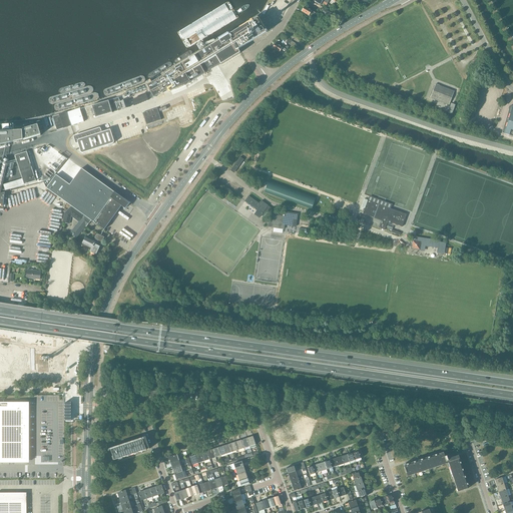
[(317,14),(315,12),(305,7),(302,12),(309,16),(311,13),(314,14),(316,15),(317,14)]
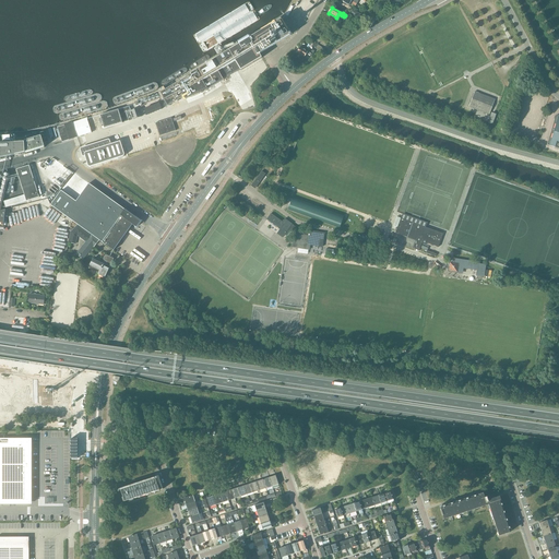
[(351,15),(358,19),(361,14),(354,10),(351,15)]
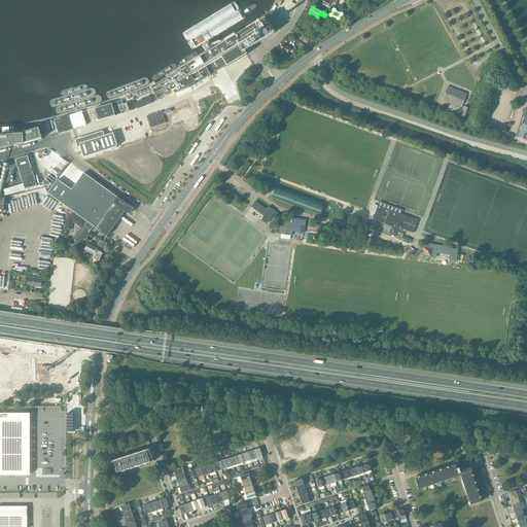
[(221,64),(219,60),(221,58),(221,59),(222,58),(227,67),(247,55),(244,50),(274,33),(265,19),(216,47),(196,61),(195,61),(194,62),(192,62),(180,70),(176,72),(177,73),(166,79),(151,88),(155,94),(154,94),(157,99),(159,99),(161,102),(169,98),(168,95),(174,92),(175,94),(190,88),(196,84),(211,75),(206,68),(212,64),(215,68),(221,64)]
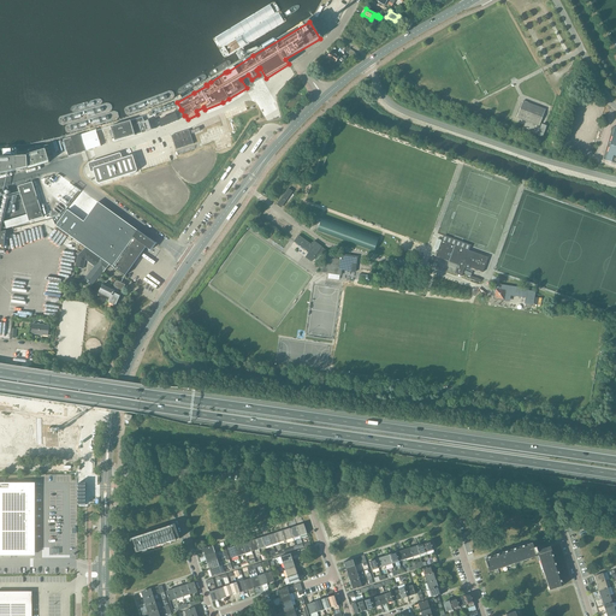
[(373,36),(375,37),(385,25),(383,24),(373,36)]
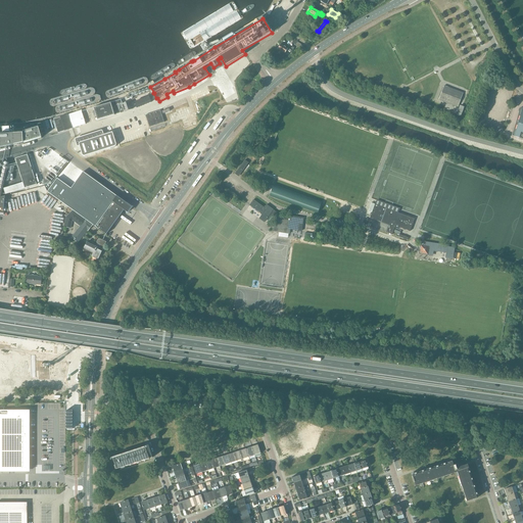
[(281,44),(280,46),(279,47),(278,48),(278,49),(285,54),(287,50),(290,52),(291,51),(292,51),(294,48),(290,45),(288,48),(281,44)]
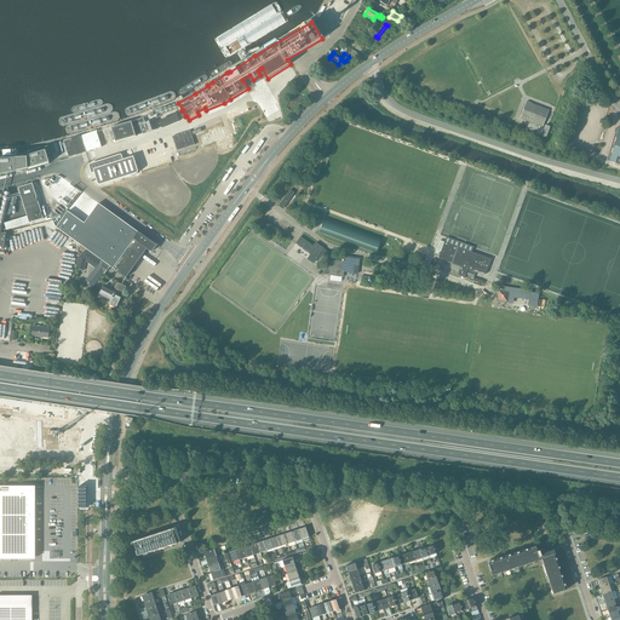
[(527,102),(520,119),(543,127),(549,110),(527,102)]
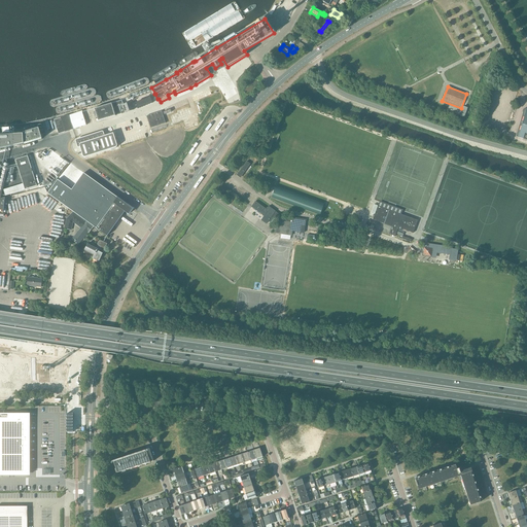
[(136,103),(134,104),(136,109),(138,108),(152,103),(150,97),(136,103)]
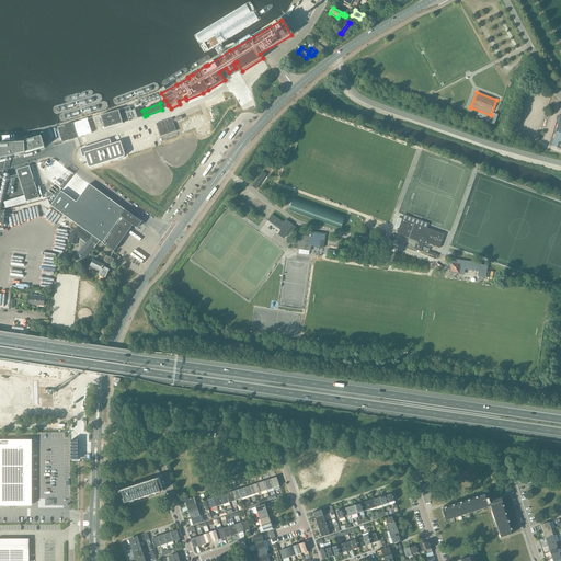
[(139,109),(132,111),(129,106),(119,111),(124,123),(129,122),(129,121),(134,119),(142,117),(139,109)]
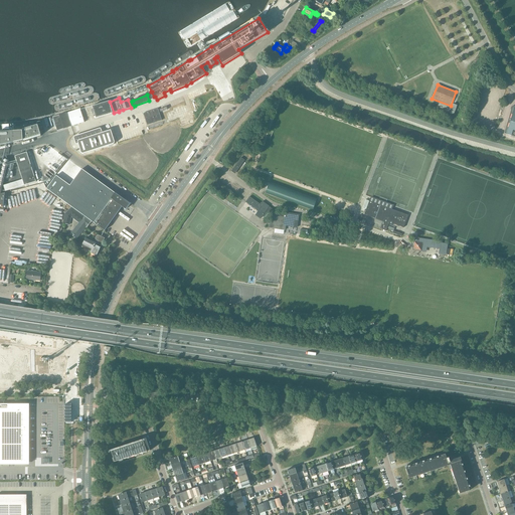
[(110,102),(95,106),(92,107),(96,119),(113,113),(110,102)]
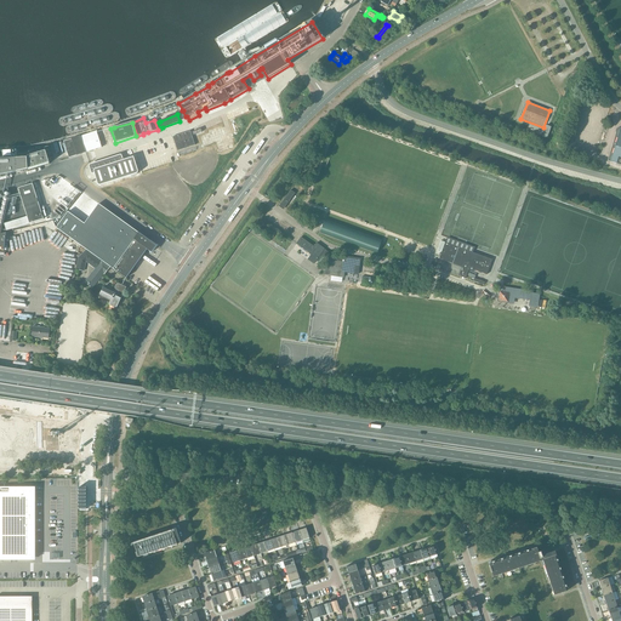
[(200,136),(204,147),(212,143),(227,137),(222,127),(200,136)]
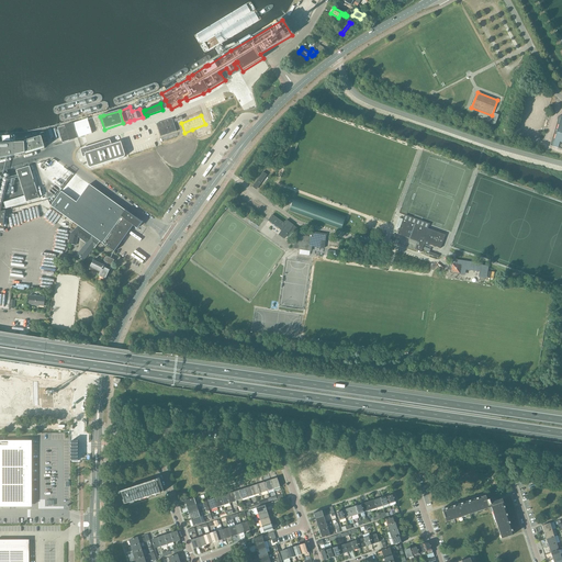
[(491,116),(489,122),(495,124),(497,116),(493,115),(493,116),(491,116)]
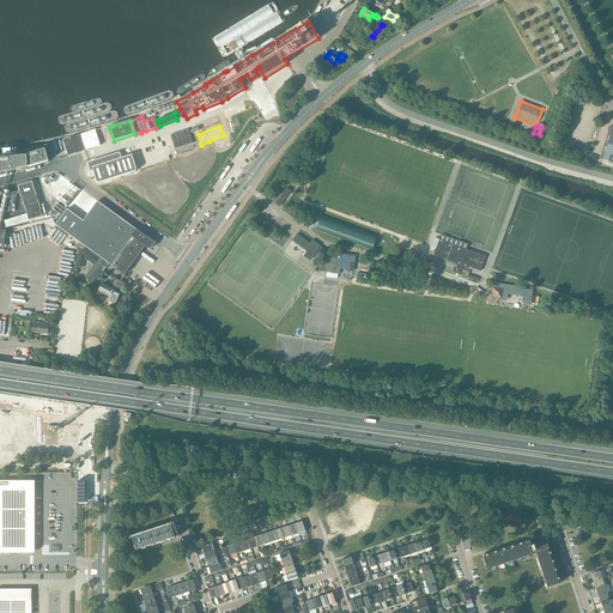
[(612,127),(611,127),(610,127),(610,128),(607,145),(606,146),(605,153),(602,152),(600,159),(608,162),(612,162),(612,127)]
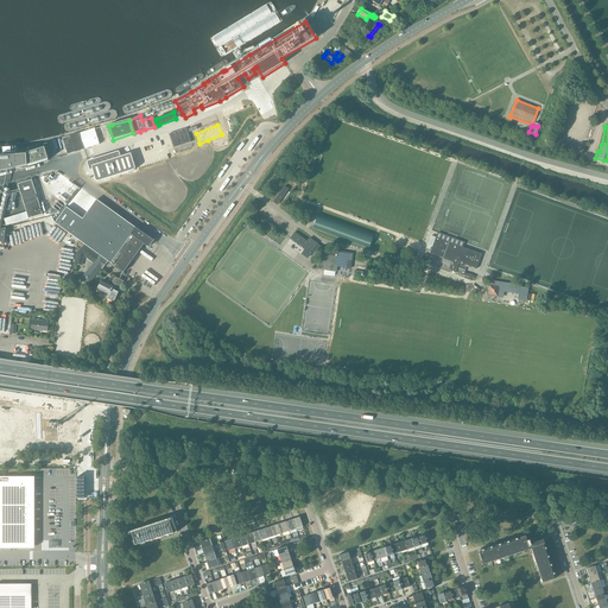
[(101,128),(100,128),(101,134),(105,143),(107,141),(109,140),(107,132),(106,127),(101,128)]
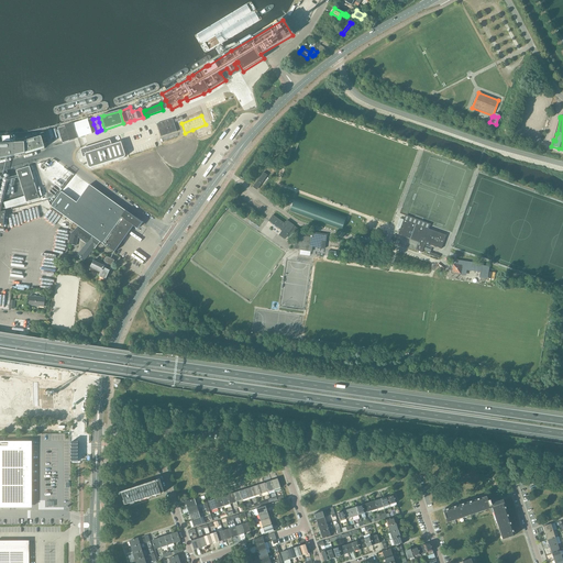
[(87,119),(65,127),(69,141),(91,134),(87,119)]
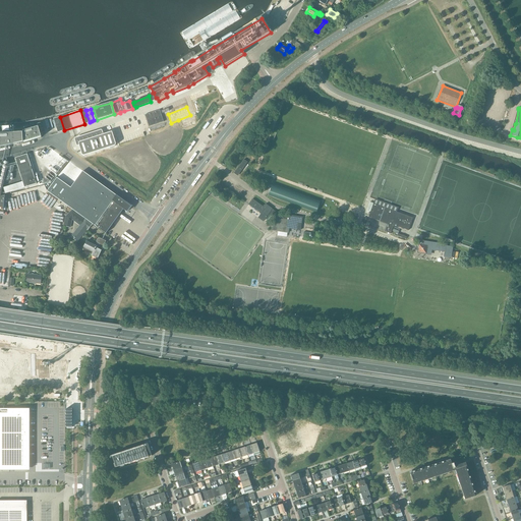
[(146,116),(150,129),(164,124),(160,111),(146,116)]
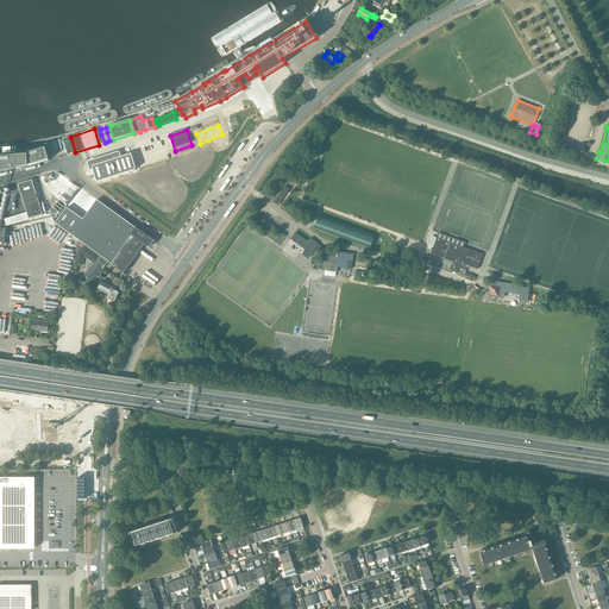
[(75,152),(70,137),(62,139),(68,155),(75,152)]
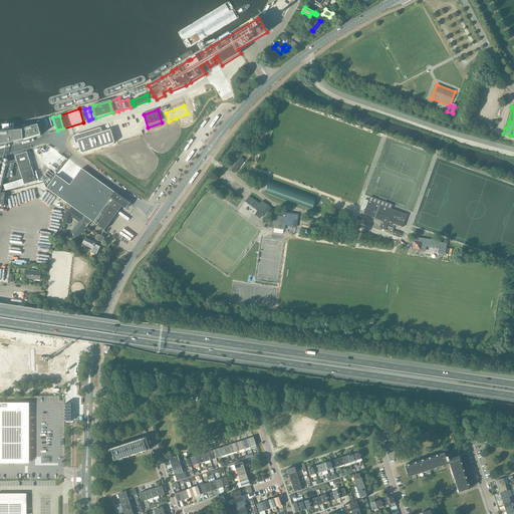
[(0,133),(0,145),(14,143),(23,141),(41,136),(38,125),(22,130),(22,131),(22,132),(0,133)]
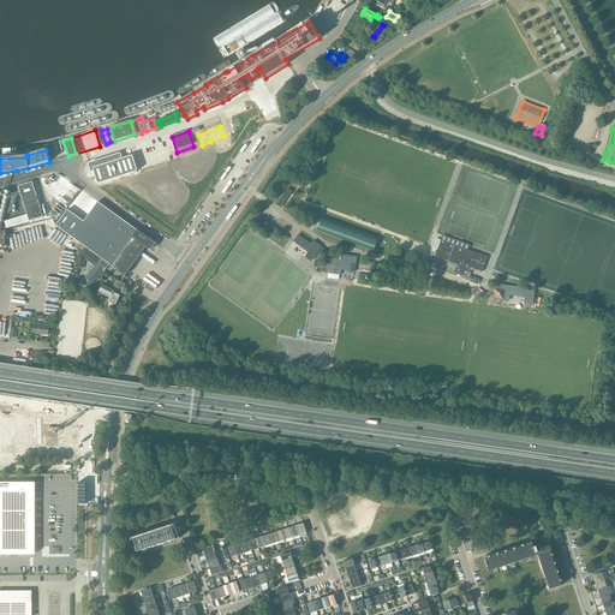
[(93,169),(93,171),(94,172),(96,181),(97,181),(97,183),(97,184),(99,184),(100,184),(135,172),(136,172),(136,171),(137,171),(137,169),(137,168),(132,155),(123,159),(95,167),(94,167),(94,168),(94,169),(93,169)]
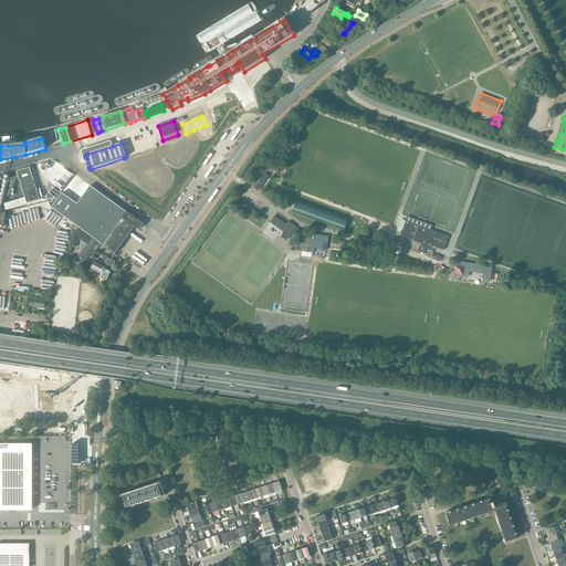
[(2,200),(3,203),(6,210),(40,200),(30,168),(17,171),(24,197),(10,202),(9,199),(2,200)]
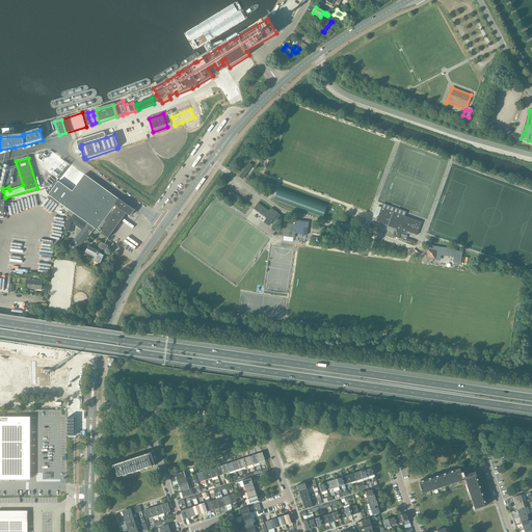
[(249,163),(240,176),(244,178),(254,165),(249,163)]
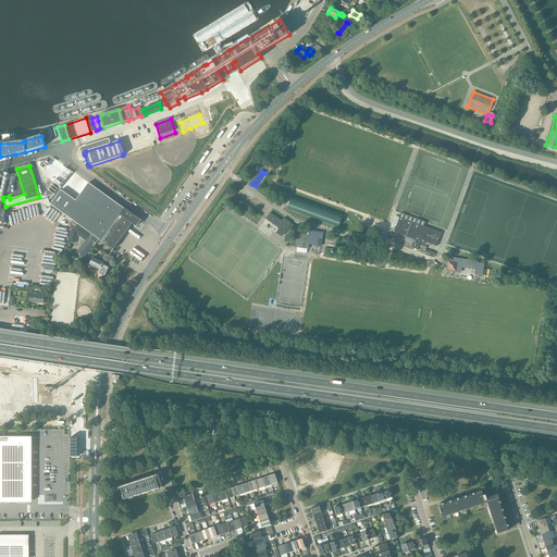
[(140,221),(88,183),(76,200),(61,190),(50,205),(77,224),(99,239),(113,249),(132,224),(136,226),(140,221)]
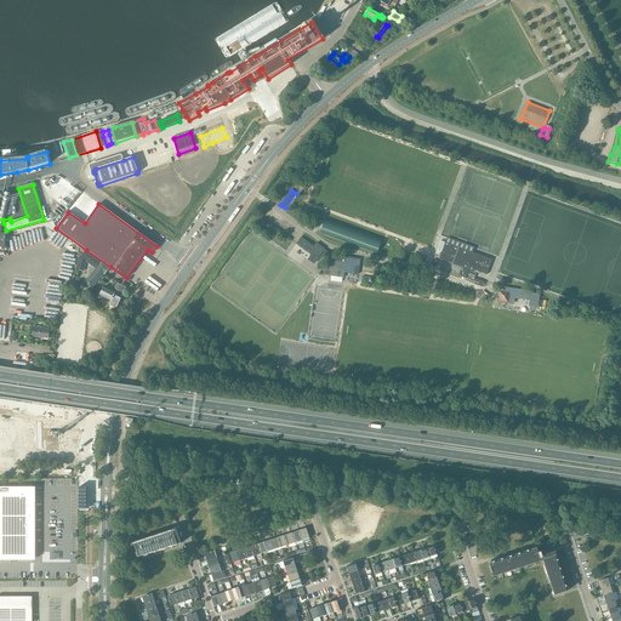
[(319,233),(377,254),(382,240),(325,218),(319,233)]
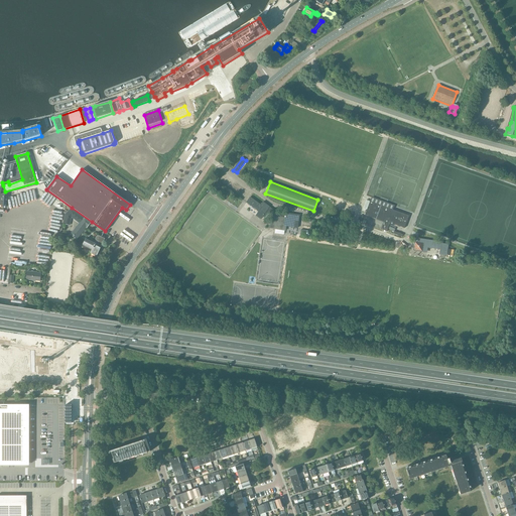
[(261,205),(250,198),(246,203),(259,212),(256,216),(261,220),(270,207),(263,202),(261,205)]
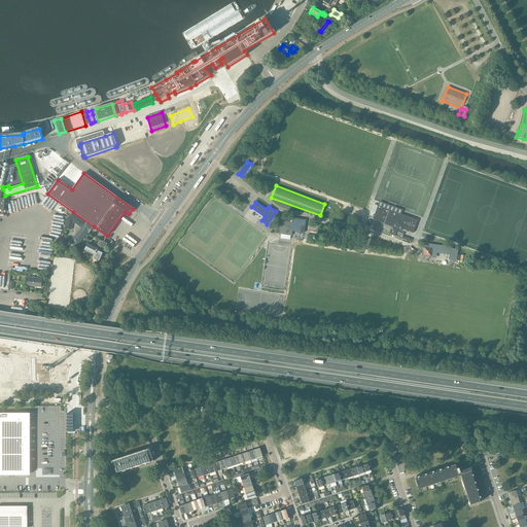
[(418,220),(378,206),(373,219),(392,226),(389,234),(395,236),(398,229),(401,231),(402,229),(414,233),(418,220)]
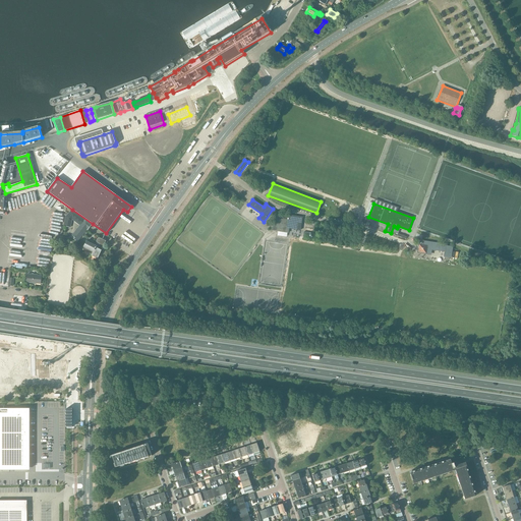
[(93,224),(72,210),(66,217),(64,226),(69,227),(71,219),(72,219),(82,226),(74,236),(73,235),(71,237),(77,242),(93,224)]
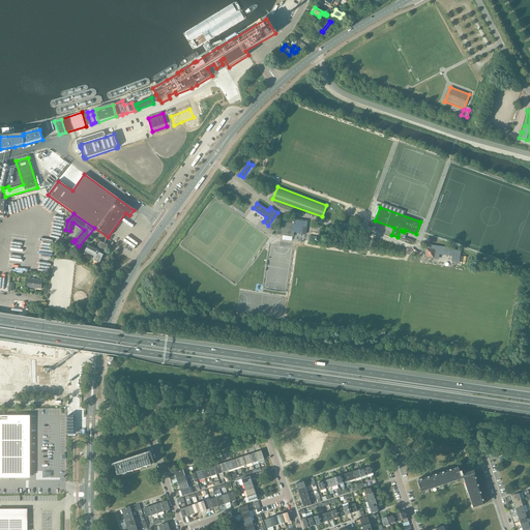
[(294,224),(280,222),(277,235),(293,237),(294,232),(306,234),(308,221),(295,218),(294,224)]
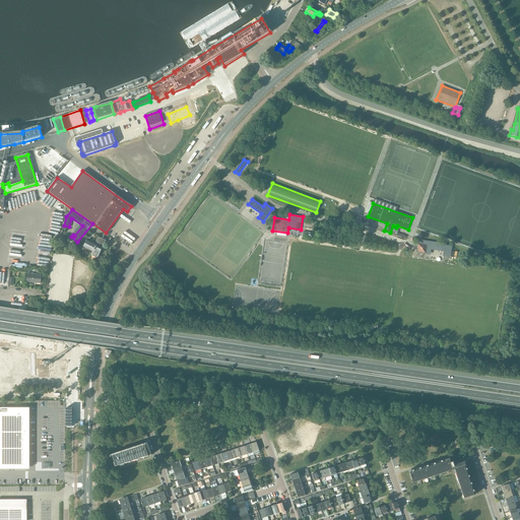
[(96,242),(98,243),(96,246),(86,241),(82,248),(92,253),(91,255),(98,258),(101,251),(101,250),(103,246),(104,246),(106,241),(101,238),(99,238),(96,239),(96,240),(96,242)]
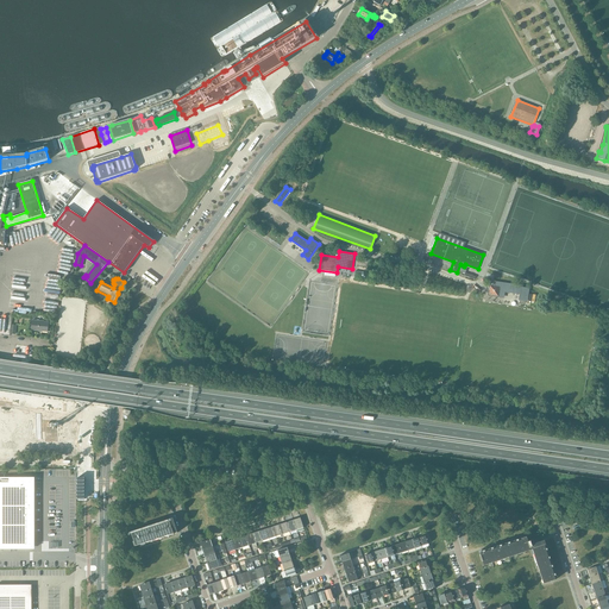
[(520,300),(527,301),(529,289),(522,288),(522,287),(495,282),(490,282),(489,295),(502,297),(503,295),(504,295),(504,292),(521,294),(520,300)]
